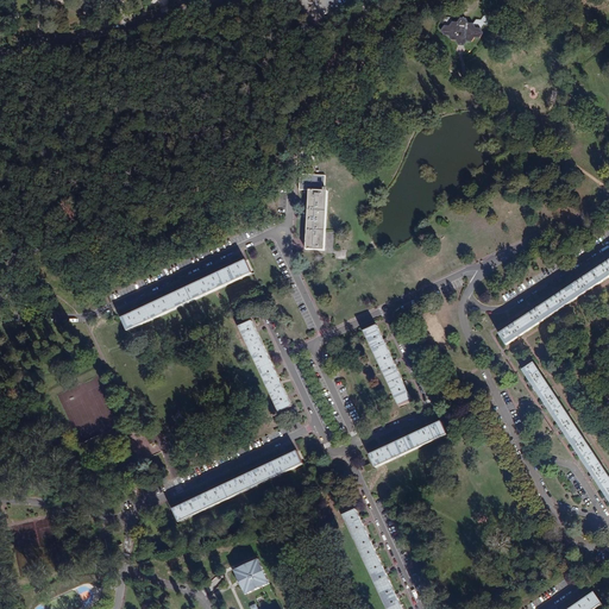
[(449,36),(451,41),(457,41),(459,37),(464,37),(466,42),(471,42),(475,38),(479,38),(483,33),(481,29),(476,29),(473,24),(469,23),(466,18),(460,18),(458,23),(453,22),(450,26),(445,26),(441,30),(444,36),(449,36)]
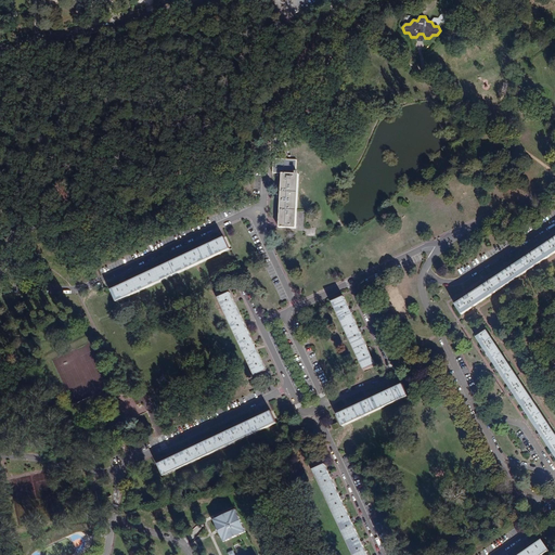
[(273,172),(282,173),(298,173),(298,172),(296,171),(297,160),(273,158),(273,172)]
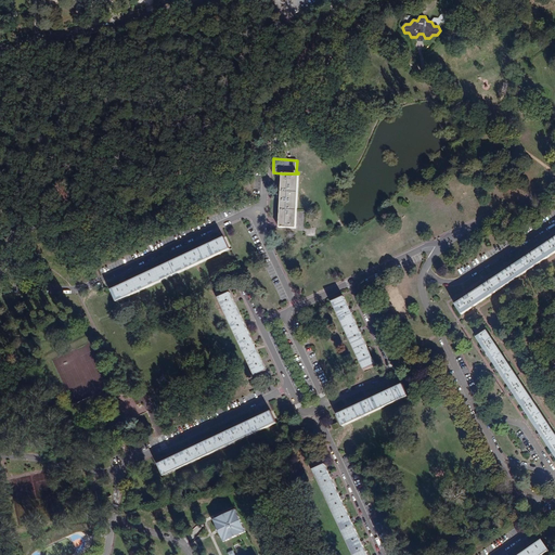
[(296,229),(299,173),(298,173),(282,173),(279,228),(296,229)]
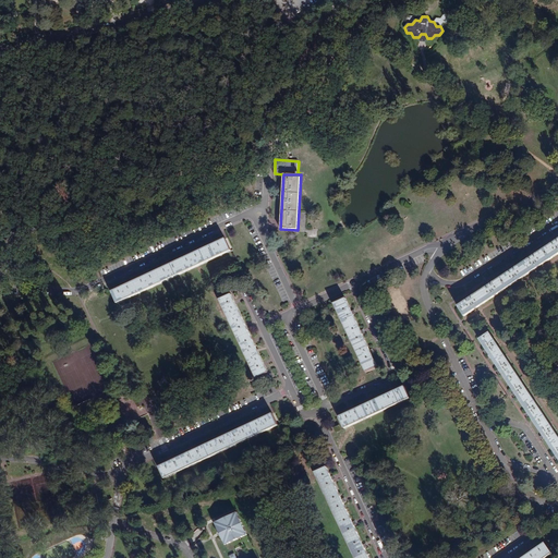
[(118,303),(231,251),(226,239),(171,265),(112,292),(118,303)]
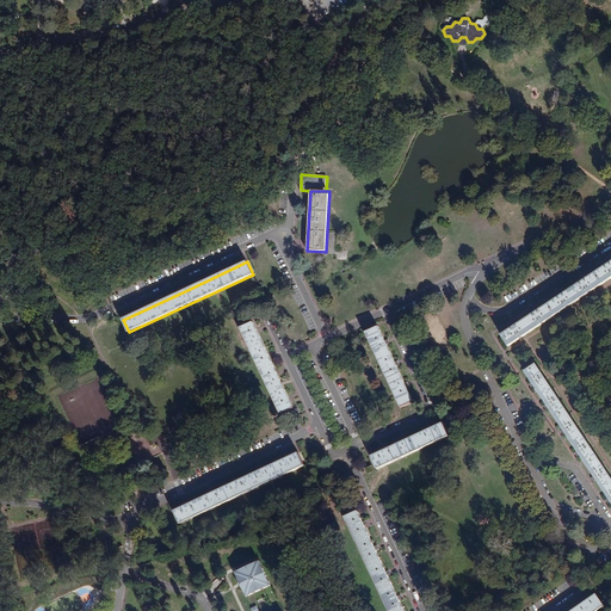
[(507,345),(610,277),(610,261),(500,335),(507,345)]
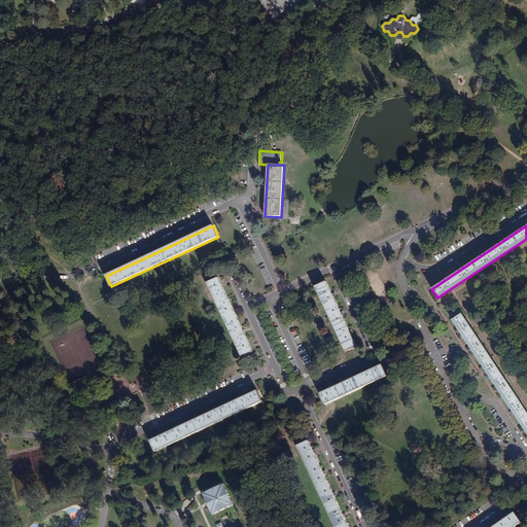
[(253,351),(218,278),(207,283),(242,357),(253,351)]
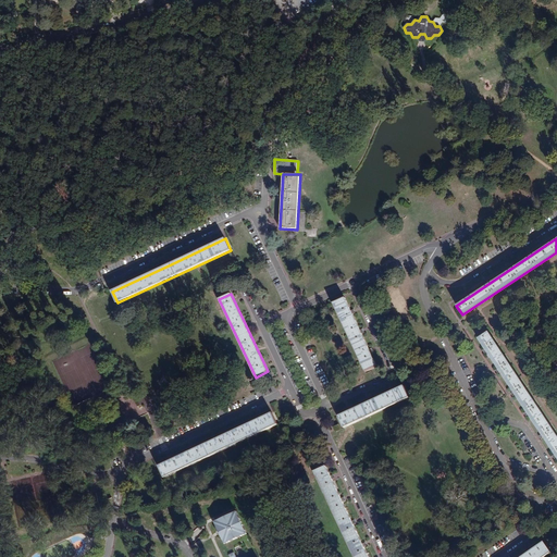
[(376,366),(345,298),(333,302),(366,371),(376,366)]
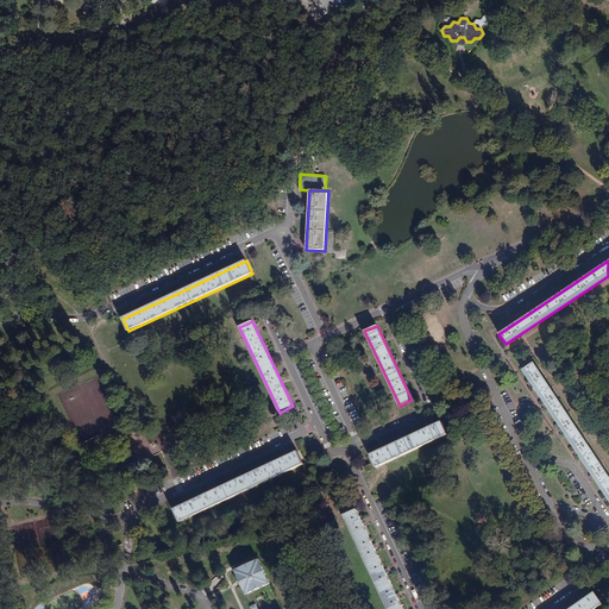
[(608,501),(608,477),(533,363),(522,370),(608,501)]
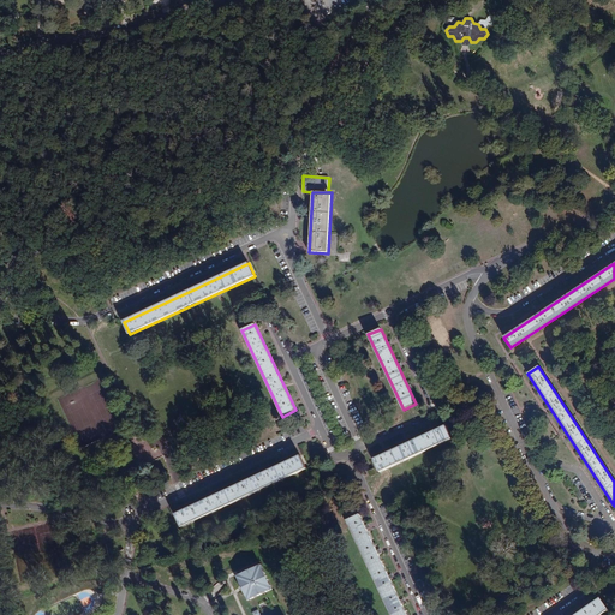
[(452,439),(446,427),(374,460),(380,472),(452,439)]
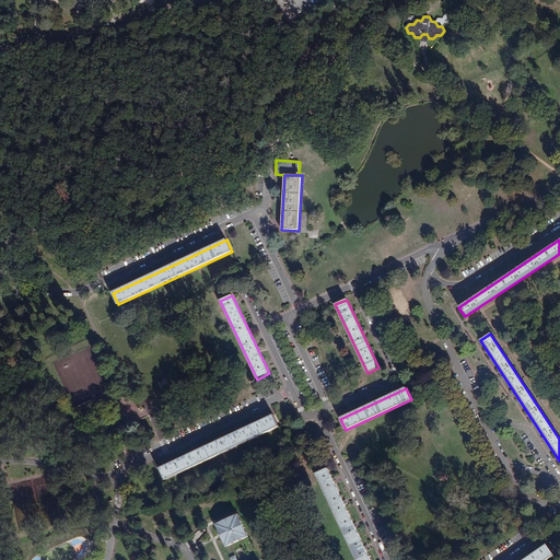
[(165,480),(279,427),(273,415),(160,468),(165,480)]
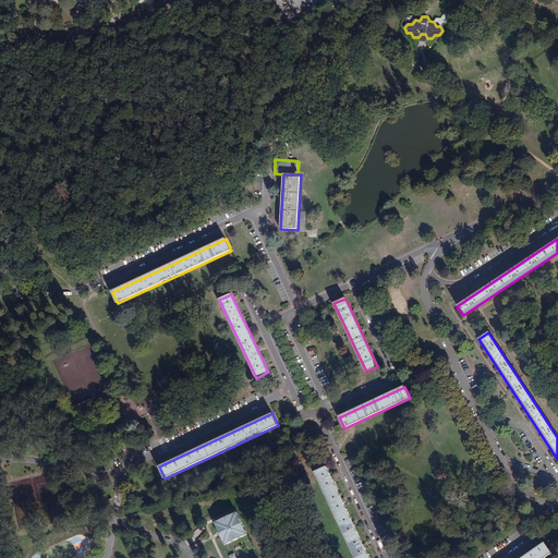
[(315,472),(355,557),(368,557),(327,466),(315,472)]
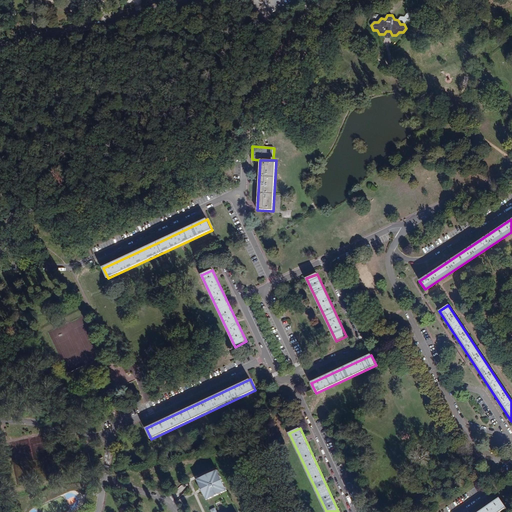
[(217,474),(216,471),(200,479),(201,481),(199,482),(202,488),(203,488),(205,491),(203,491),(206,497),(208,496),(209,498),(225,491),(224,489),(227,487),(219,473),(217,474)]
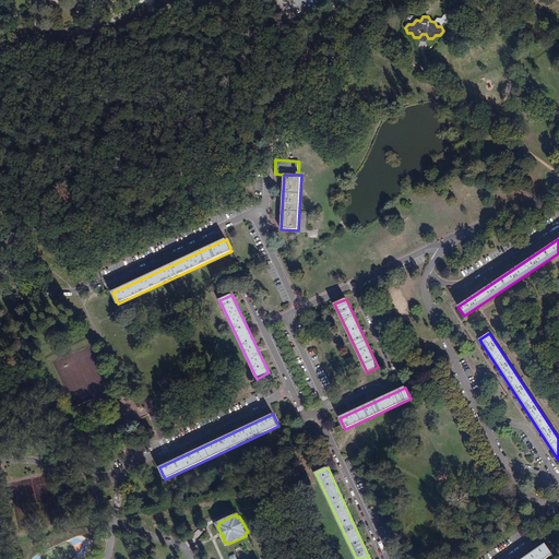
[(545,558),(552,554),(545,544),(522,558),(545,558)]
